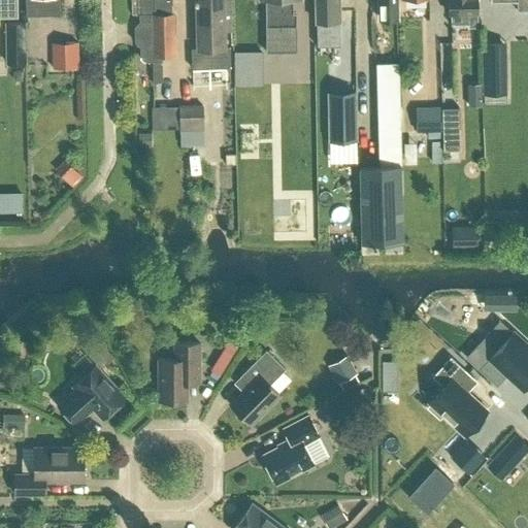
[(14,0),(0,0),(0,12),(5,12),(15,12),(14,0)]
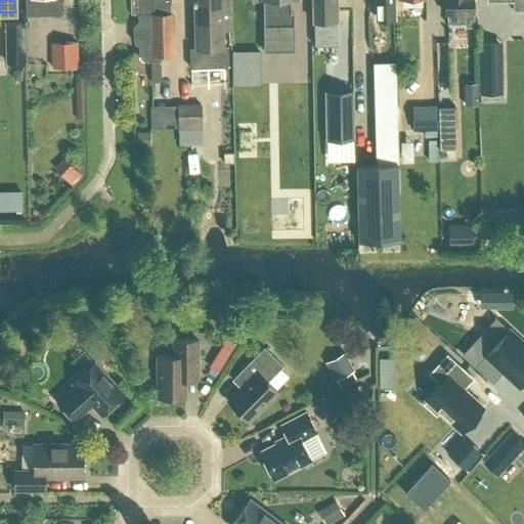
[(56,0),(26,0),(27,14),(57,14),(56,0)]
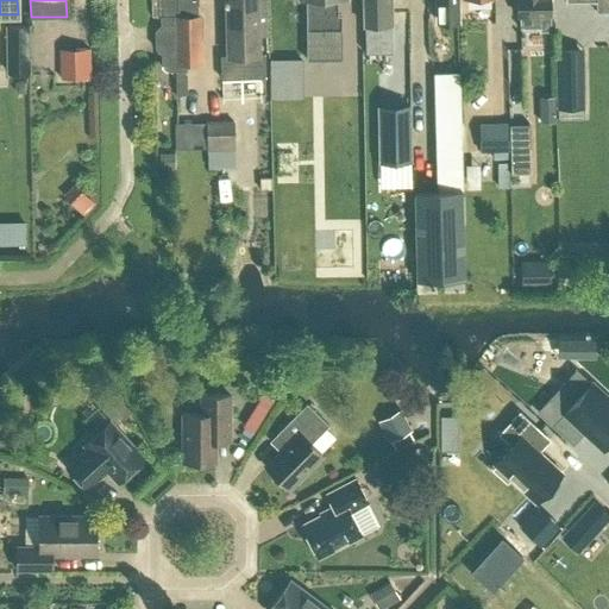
[(161,29),(157,31),(158,46),(161,50),(162,67),(165,70),(176,70),(176,94),(186,94),(187,90),(187,70),(187,63),(201,62),(200,23),(200,16),(198,16),(198,4),(196,0),(163,0),(164,16),(161,16),(161,29)]
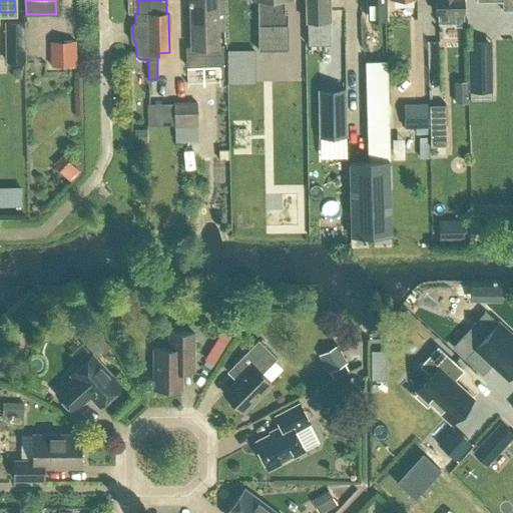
[(190,0),(192,47),(184,47),(184,66),(222,65),(221,46),(215,47),(215,31),(223,31),(222,0),(215,0),(214,0),(190,0)]
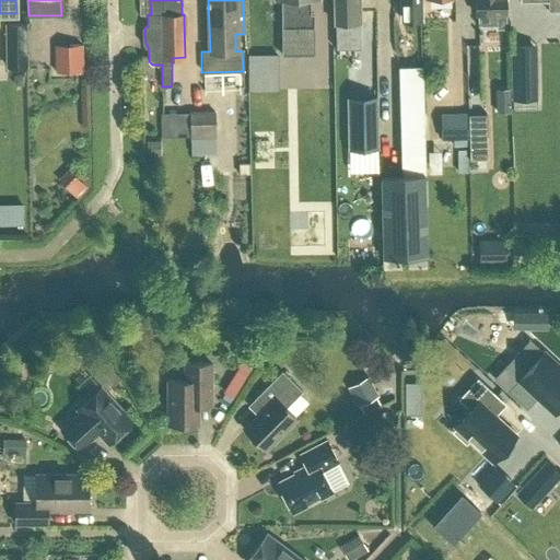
[(300,1),(321,1),(319,0),(273,0),(275,2),(281,1),(282,56),(315,56),(314,15),(300,15),(300,1)]
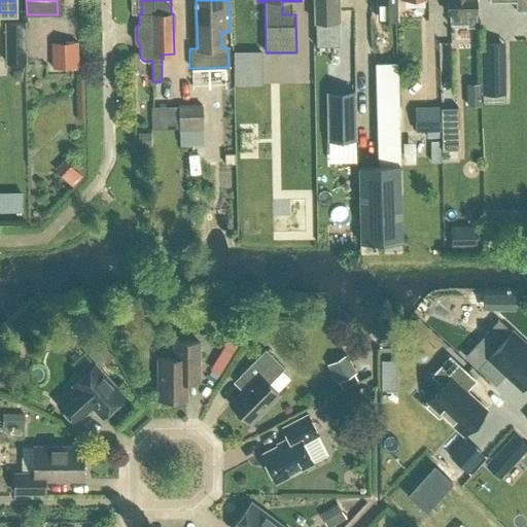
[(317,0),(318,22),(339,22),(338,0),(317,0)]
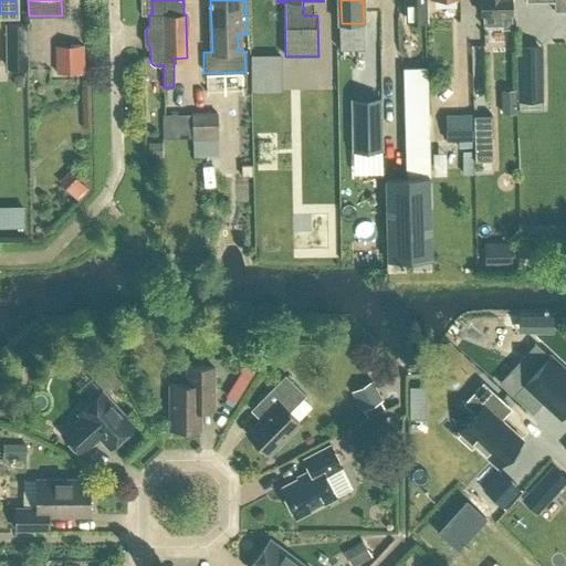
[(423,0),(405,0),(406,22),(425,22),(423,0)]
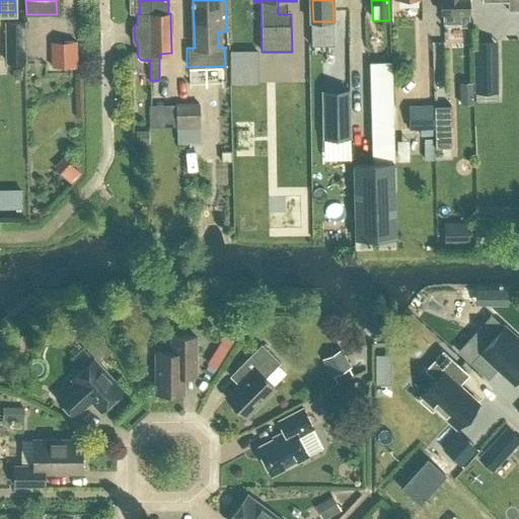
[(440,0),(441,14),(462,14),(462,27),(469,26),(468,0),(440,0)]
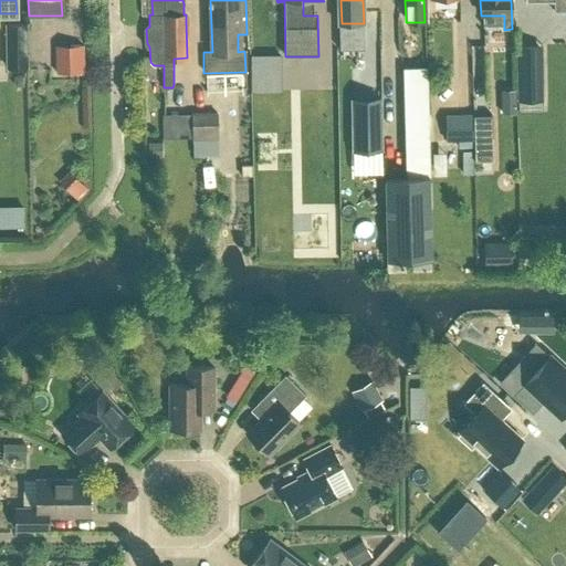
[(4,22),(4,67),(28,66),(27,22),(4,22)]
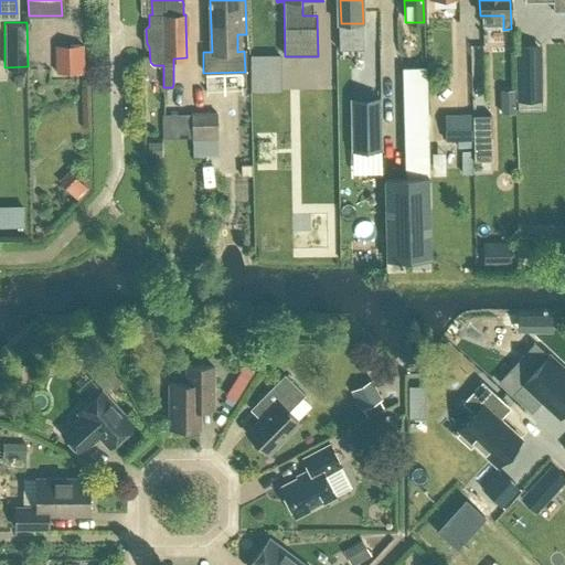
[(83,44),(55,45),(56,73),(84,72),(83,44)]
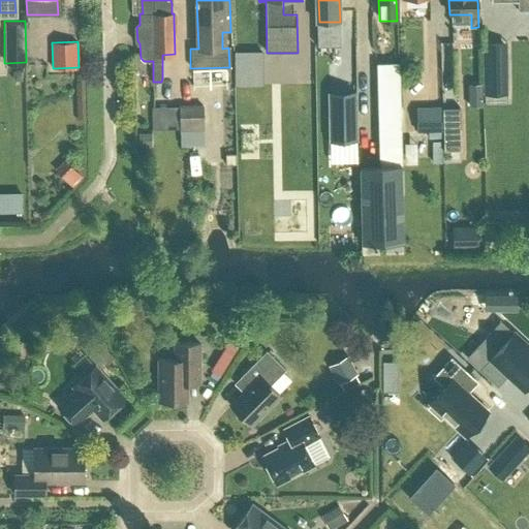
[(235,52),(235,78),(253,78),(253,51),(235,52)]
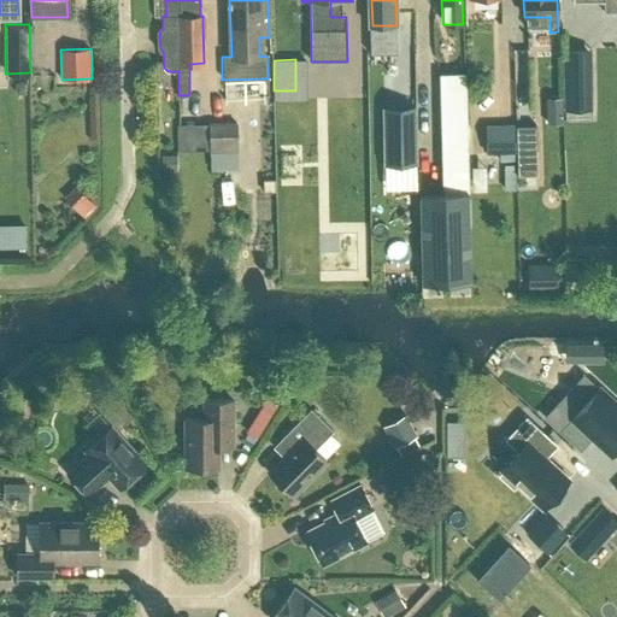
[(564,72),(564,98),(591,98),(591,72),(564,72)]
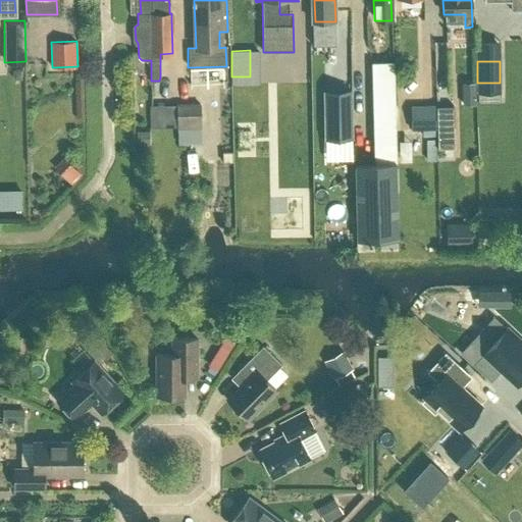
[(359,239),(398,239),(394,62),(370,62),(373,165),(357,165),(359,239)]
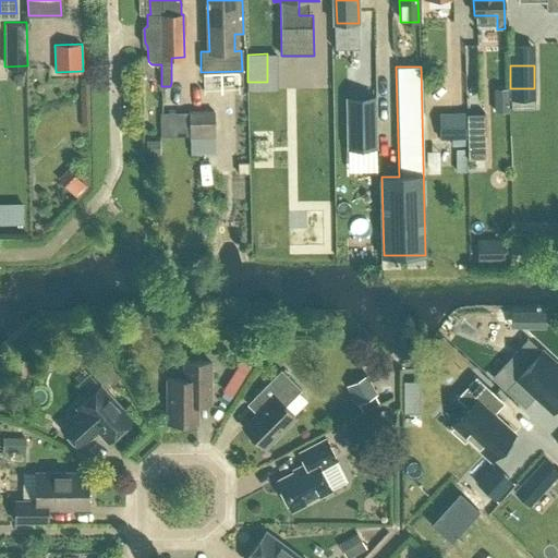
[(375,96),(347,96),(348,148),(376,148),(375,96)]
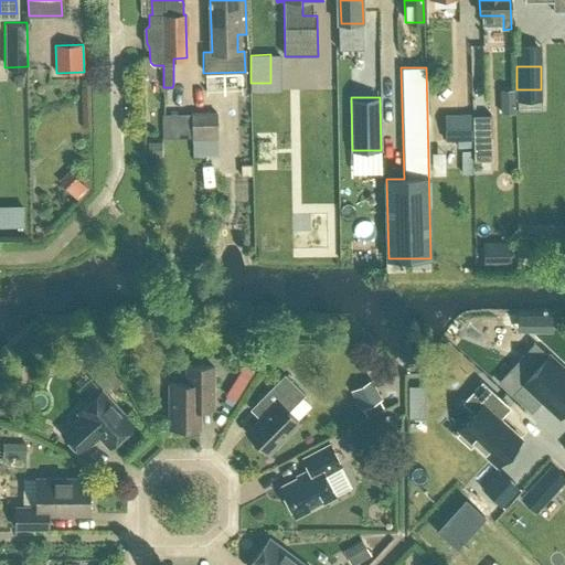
[(214,113),(190,113),(190,139),(214,139),(214,113)]
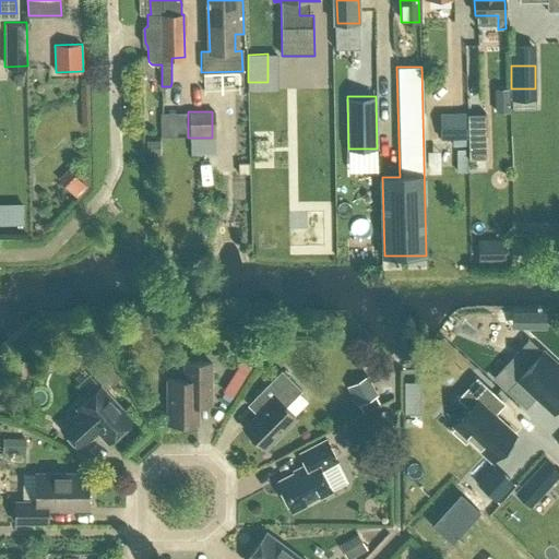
[(465,113),(439,113),(440,139),(466,138),(465,113)]
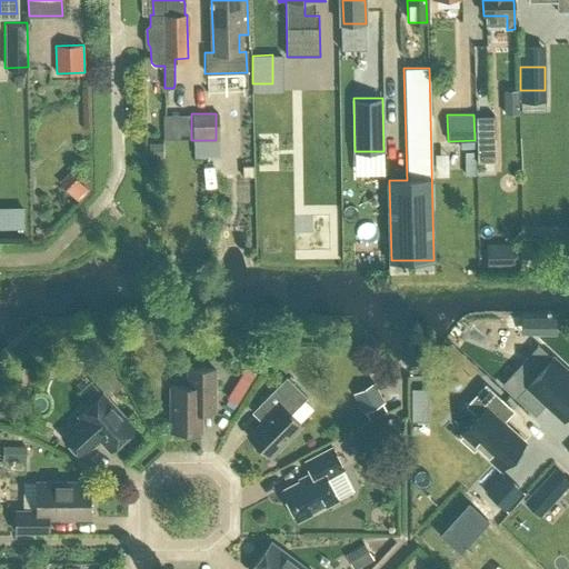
[(495,161),(493,116),(477,116),(478,161),(495,161)]
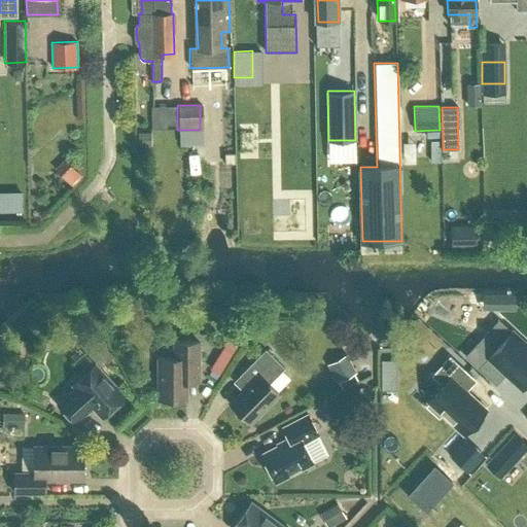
[(138,133),(139,145),(151,145),(150,133),(138,133)]
